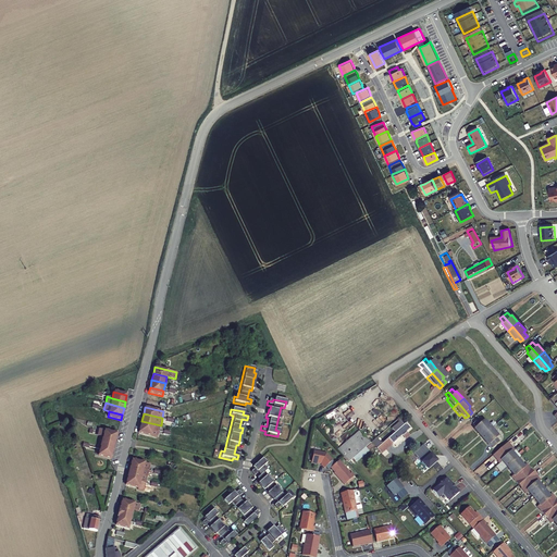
[(481,422),(478,418),(474,421),(484,432),(489,428),(482,420),(481,422)]
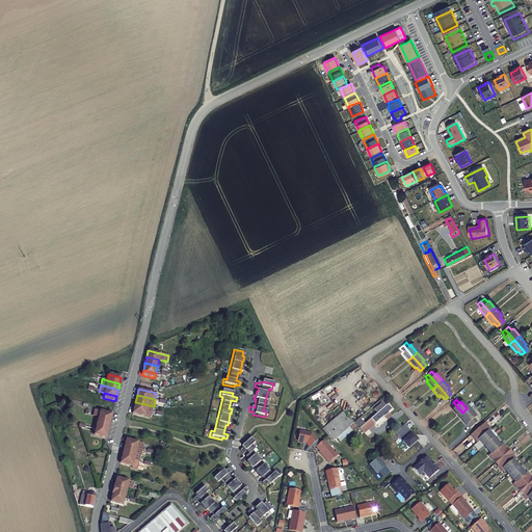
[(134,408),(152,413),(154,406),(135,402),(134,408)]
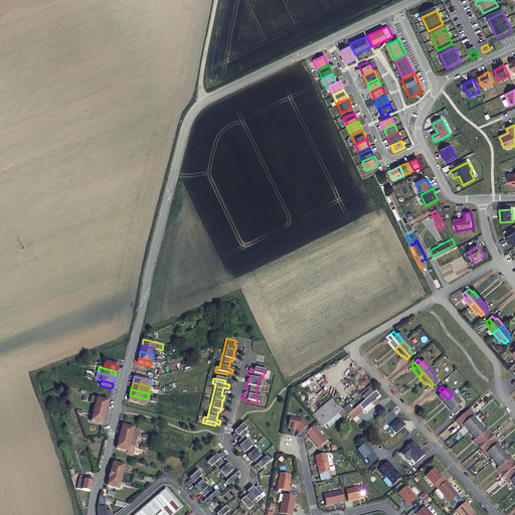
[(448,399),(439,389),(436,392),(439,395),(437,397),(443,404),(448,399)]
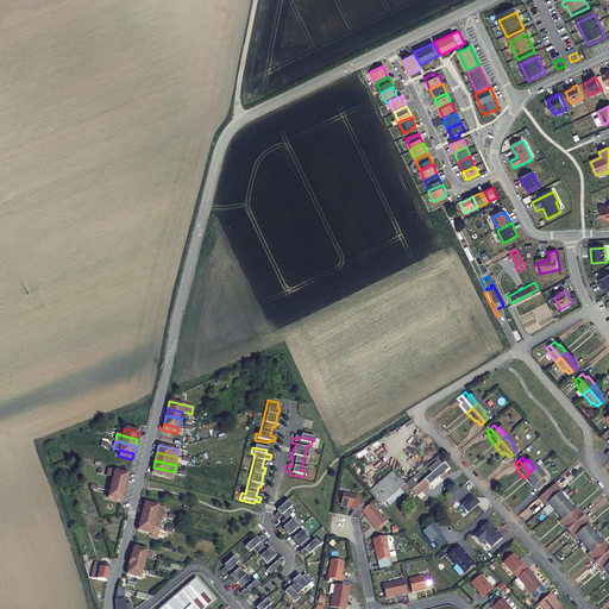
[(437,462),(427,470),(431,473),(440,465),(437,462)]
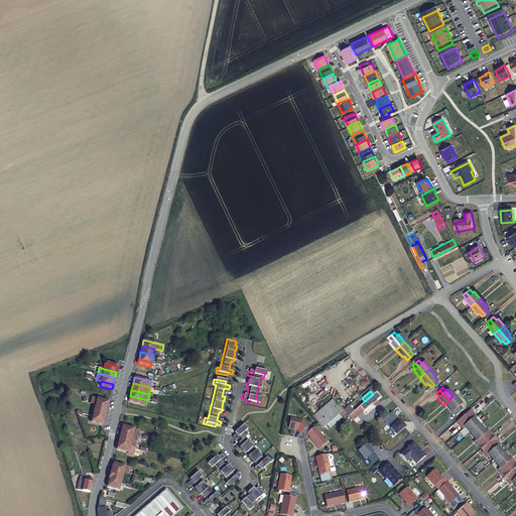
[(376,401),(376,400),(380,397),(376,392),(373,394),(365,401),(358,407),(362,412),(372,403),(372,404),(376,401)]
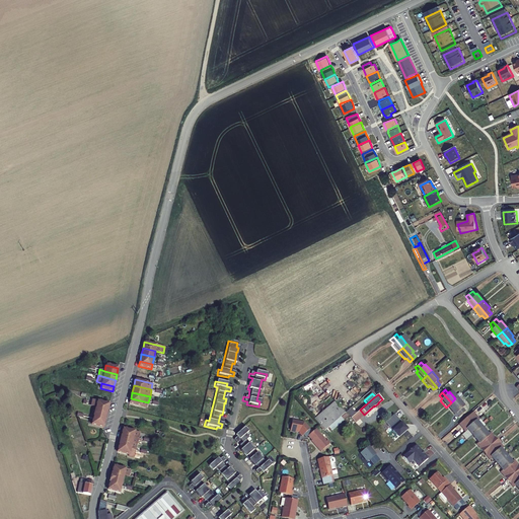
[(130,403),(147,408),(148,402),(131,398),(130,403)]
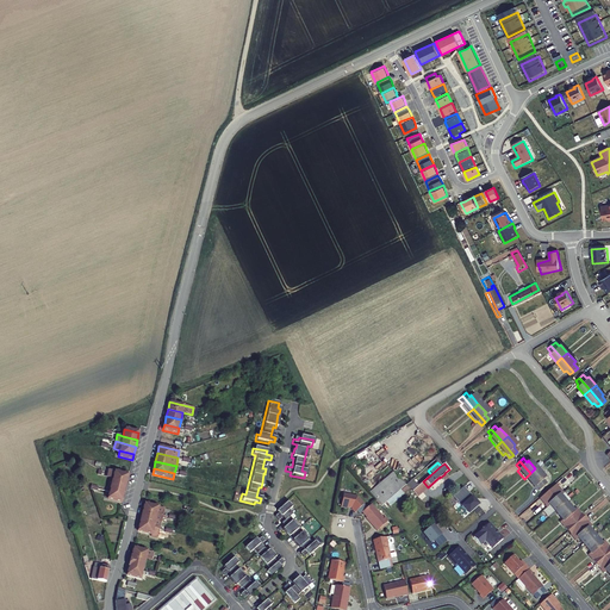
[(541,479),(543,478),(535,468),(530,473),(542,487),(546,484),(541,479)]
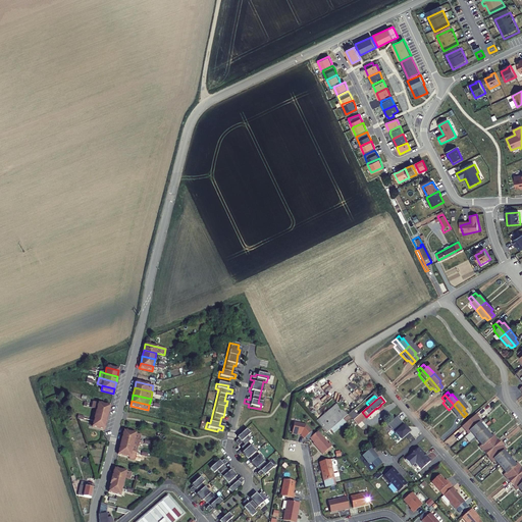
[(108,412),(110,406),(93,402),(91,408),(96,409),(108,412)]
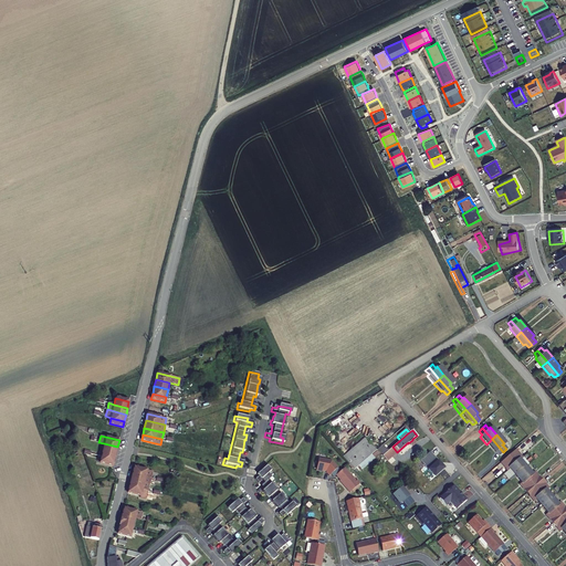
[(363,461),(374,452),(363,439),(352,449),(363,461)]
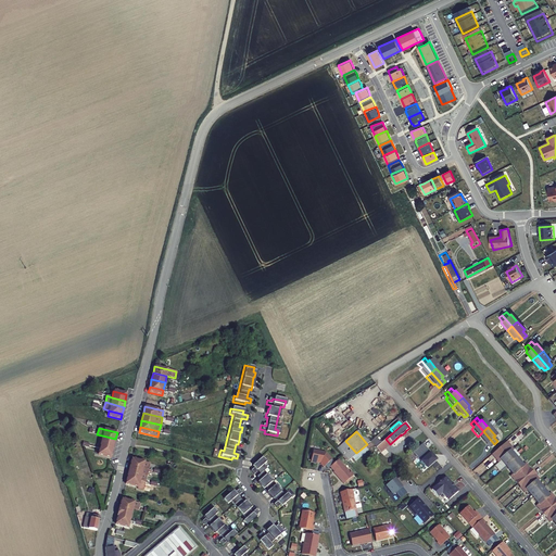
[(487,443),(491,446),(494,444),(483,431),(478,437),(485,444),(487,443)]
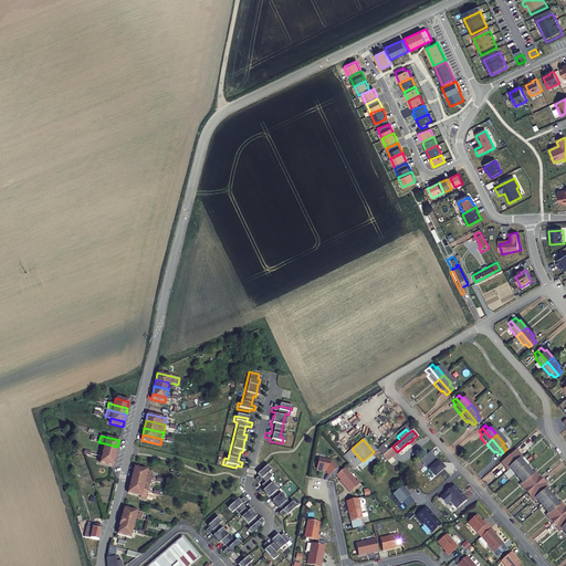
[(103,450),(116,453),(117,447),(104,443),(103,450)]
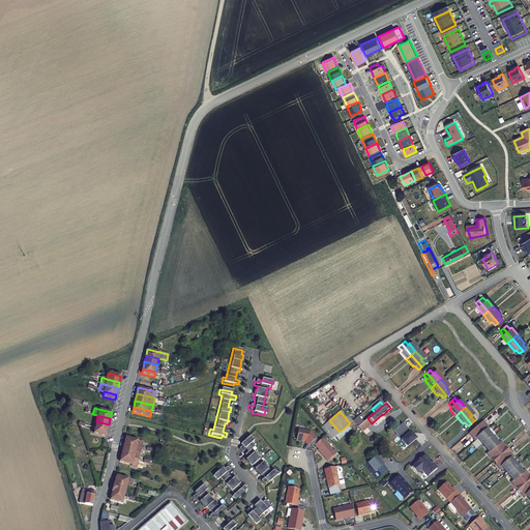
[(357,428),(361,432),(372,423),(367,418),(357,428)]
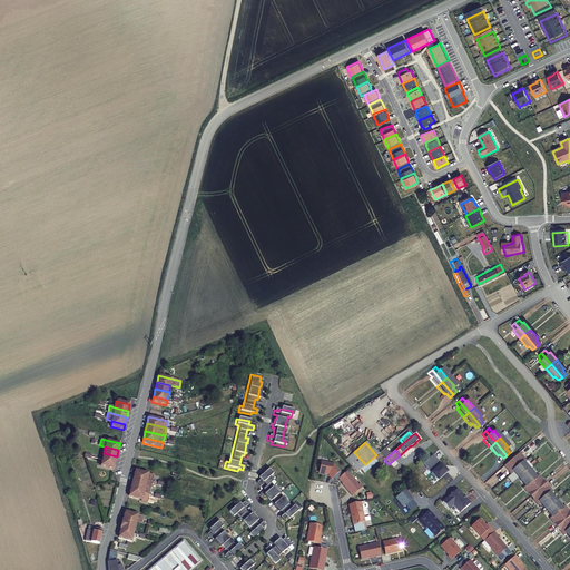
[(365,464),(354,452),(351,455),(364,467),(365,464)]
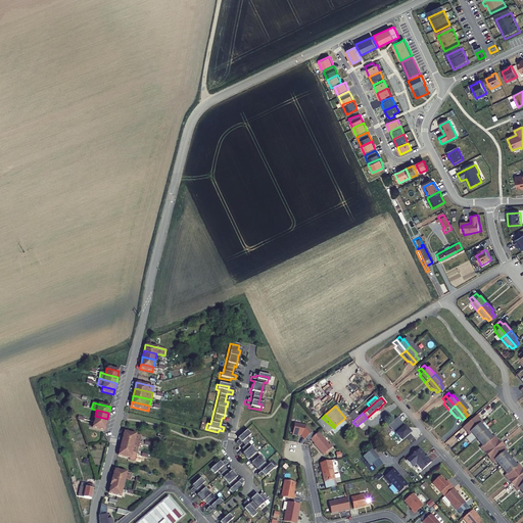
[(481,423),(475,415),(468,421),(480,435),(485,431),(479,425),(481,423)]
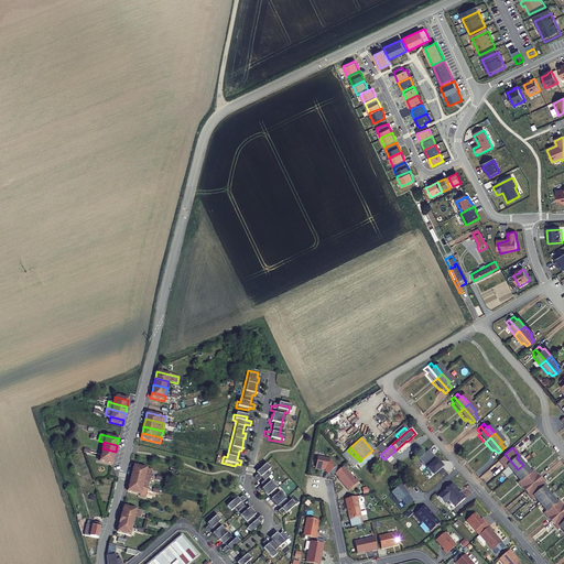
[(100,455),(114,458),(116,452),(102,448),(100,455)]
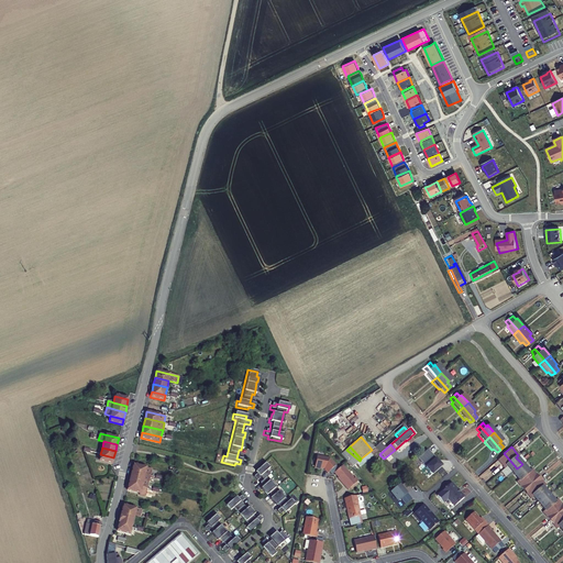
[(360,461),(346,450),(340,454),(351,467),(360,461)]
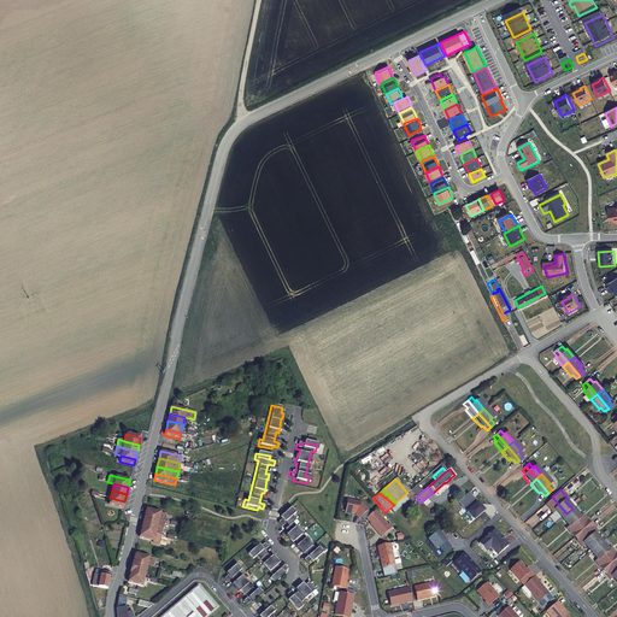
[(458,506),(474,524),(485,515),(469,497),(458,506)]
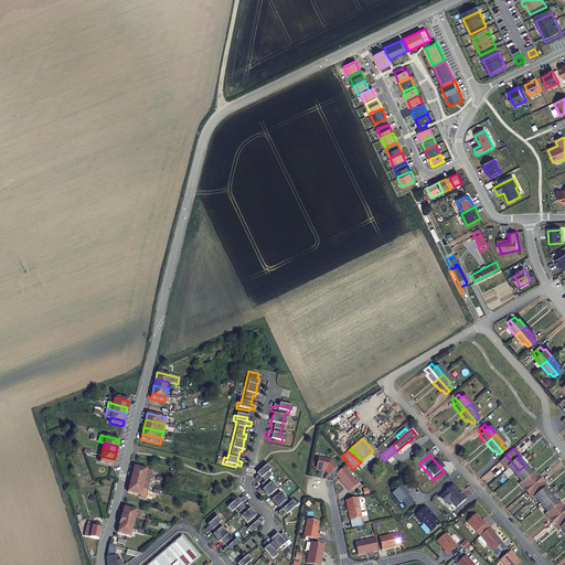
[(519,470),(505,455),(498,461),(505,469),(507,468),(513,475),(519,470)]
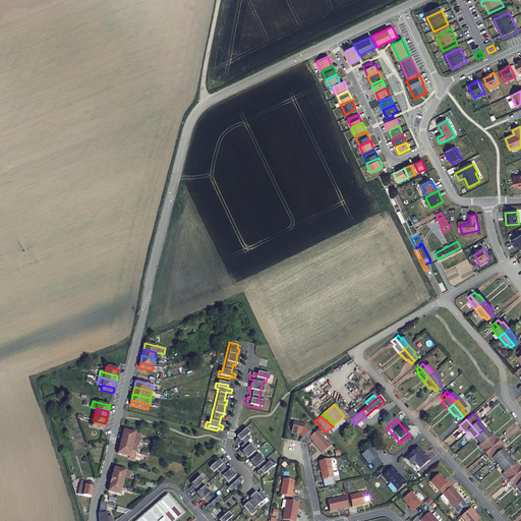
[(92,425),(104,429),(105,423),(93,420),(92,425)]
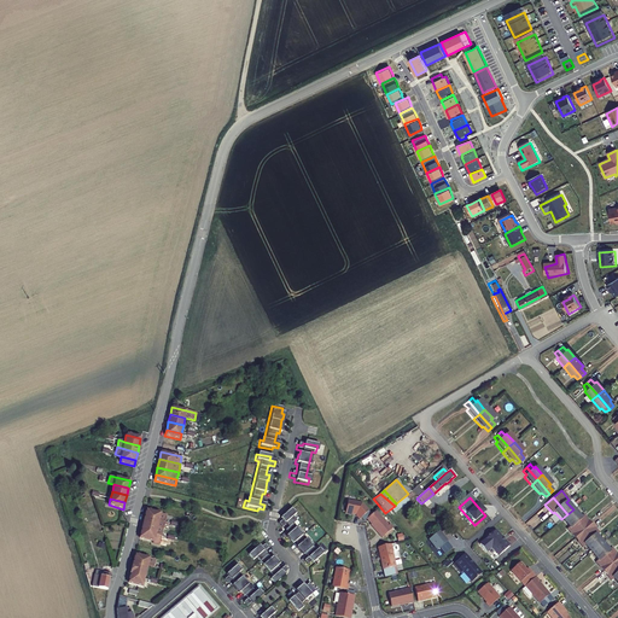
[(356,516),(359,519),(369,511),(363,502),(349,499),(345,512),(353,514),(353,513),(356,514),(356,516)]
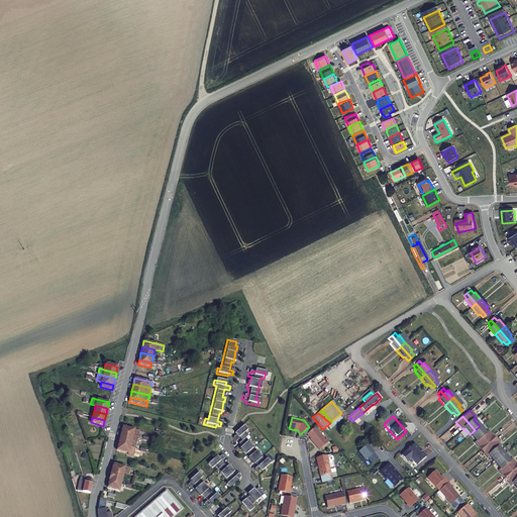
[(252,469),(255,472),(259,470),(261,471),(270,462),(266,458),(263,460),(243,438),(246,435),(243,432),(246,429),(242,425),(233,433),(234,434),(231,437),(234,441),(237,438),(239,440),(236,443),(239,446),(237,448),(240,451),(243,454),(245,453),(247,456),(245,458),(248,461),(249,460),(251,463),(253,462),(255,466),(252,469)]
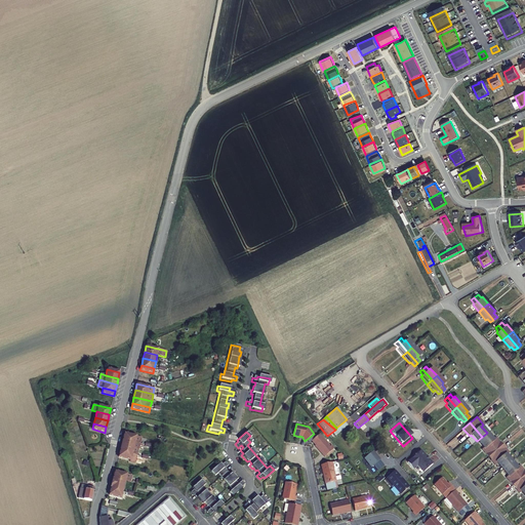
[(142,443),(143,437),(125,433),(124,439),(142,443)]
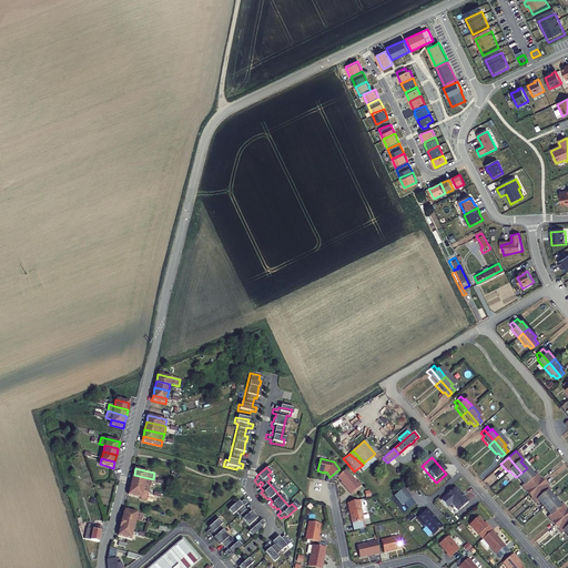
[(535,473),(533,475),(527,468),(521,473),(535,488),(543,482),(535,473)]
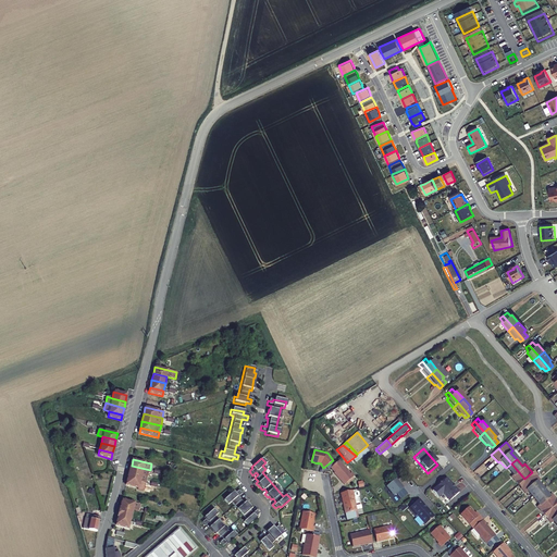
[(349,474),(338,460),(330,468),(335,474),(343,485),(354,477),(351,473),(349,474)]
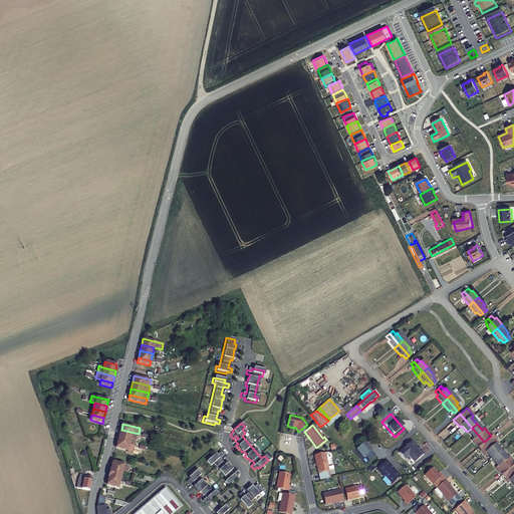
[(472,439),(471,440),(477,448),(484,442),(472,428),(467,432),(472,439)]
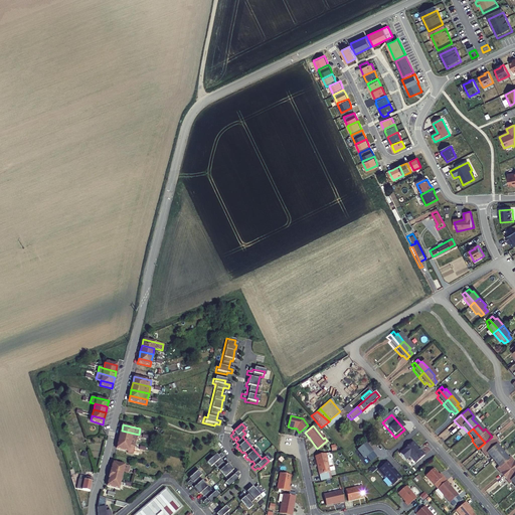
[(120,437),(138,441),(139,435),(122,431),(120,437)]
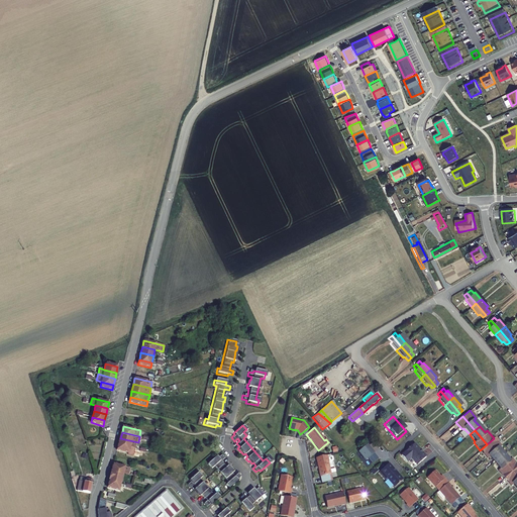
[(119,444),(136,448),(138,442),(120,438),(119,444)]
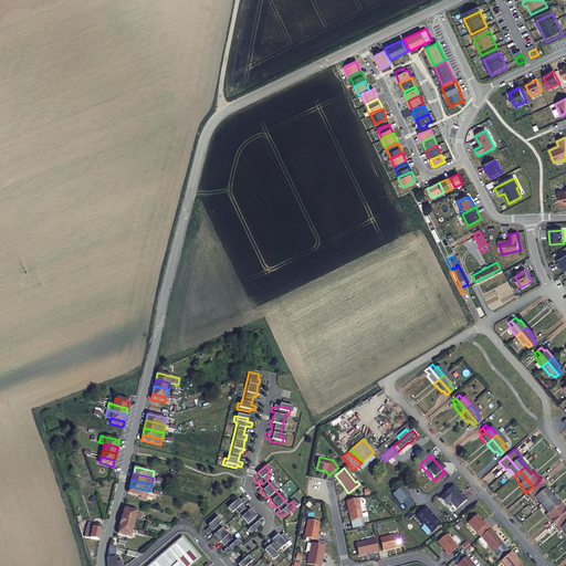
[(545,491),(547,489),(541,480),(533,486),(545,501),(551,496),(545,491)]
